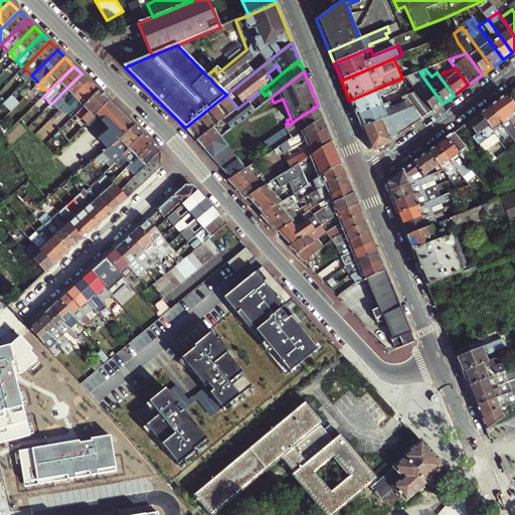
[(90,81),(81,73),(51,104),(56,109),(55,111),(57,113),(58,111),(90,81)]
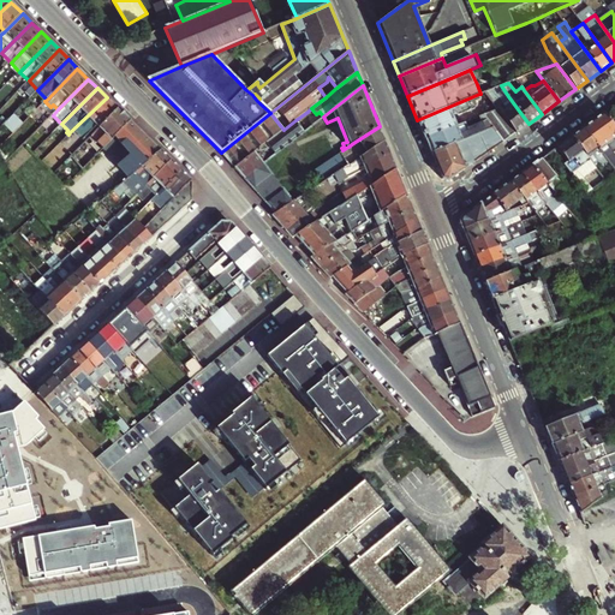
[(529,124),(508,96),(501,100),(493,89),(484,93),(496,108),(515,133),(529,124)]
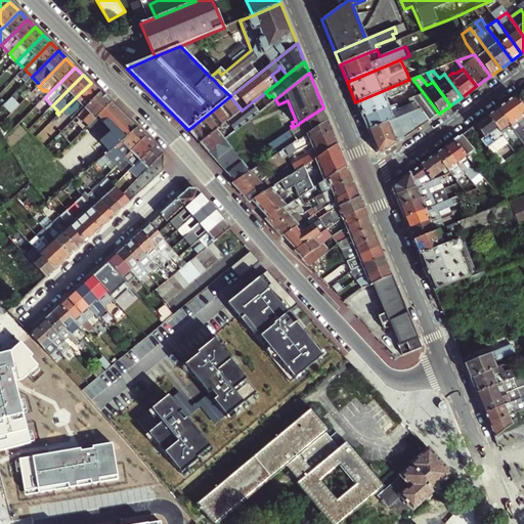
[(362,119),(388,106),(385,96),(387,95),(391,97),(404,91),(405,89),(406,88),(404,86),(410,84),(408,80),(355,102),(362,119)]
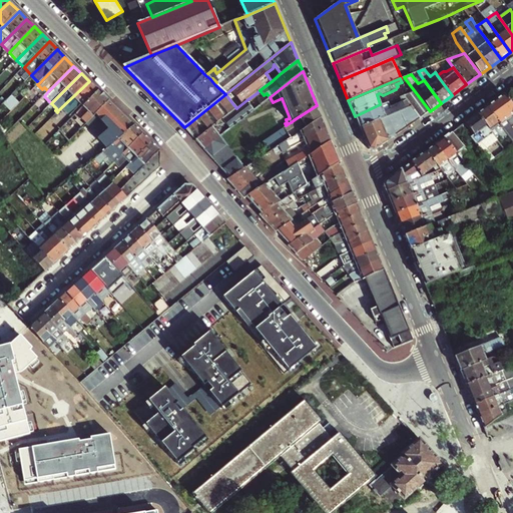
[(98,89),(89,81),(58,110),(66,119),(80,104),(82,105),(83,107),(99,91),(98,89)]
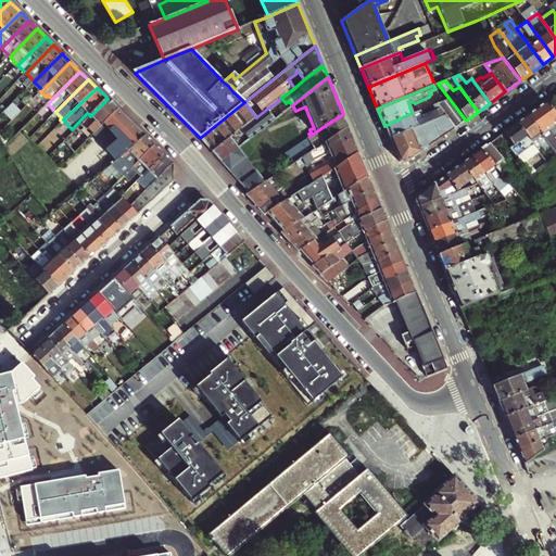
[(455,129),(466,121),(449,98),(433,104),(439,117),(444,115),(455,129)]
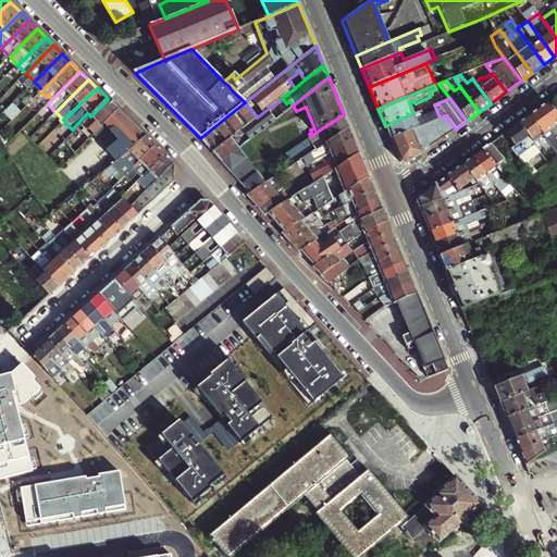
[(119,109),(108,99),(90,116),(83,123),(87,127),(73,141),(70,137),(65,141),(76,152),(101,126),(119,109)]
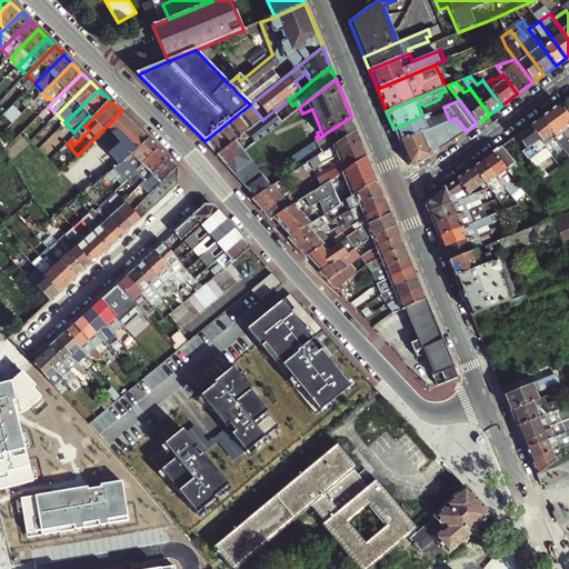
[(281,122),(290,116),(285,109),(287,107),(285,103),(273,111),(281,122)]
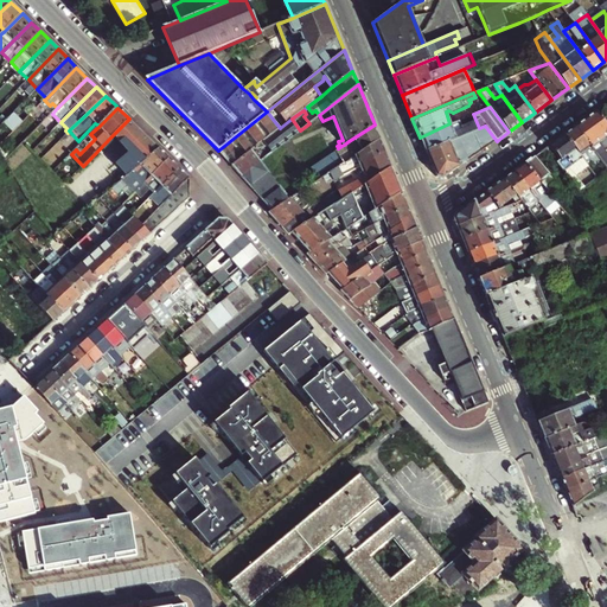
[(606,149),(606,126),(596,110),(575,126),(602,161),(606,166),(606,149),(606,151),(606,149)]
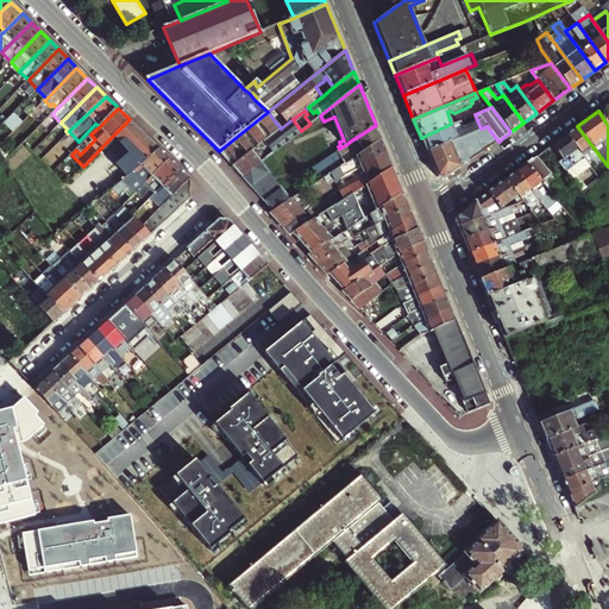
[(265,142),(281,129),(268,112),(219,151),(233,167),(265,142)]
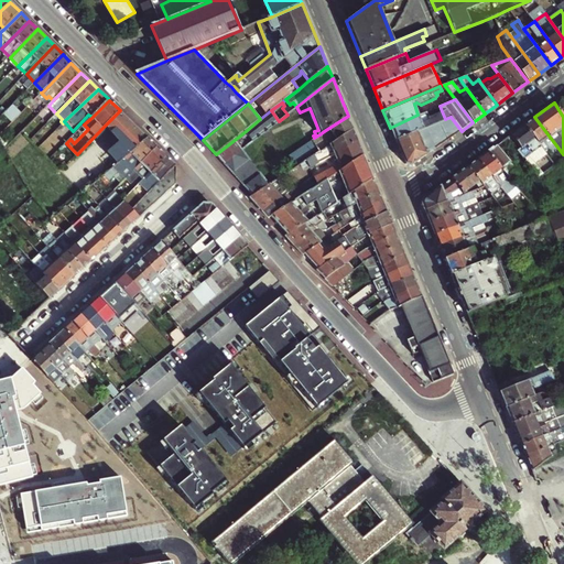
[(130,153),(148,139),(120,110),(102,128),(130,153)]
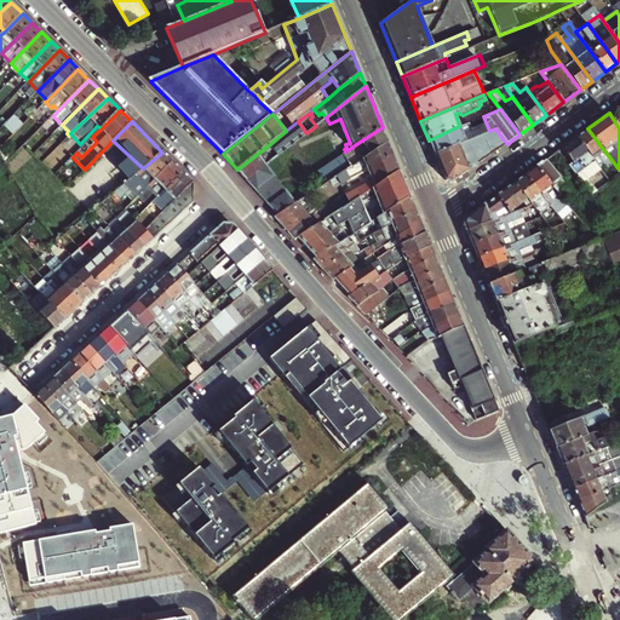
[(279,155),(306,133),(298,121),(286,131),(270,144),(273,148),(279,155)]
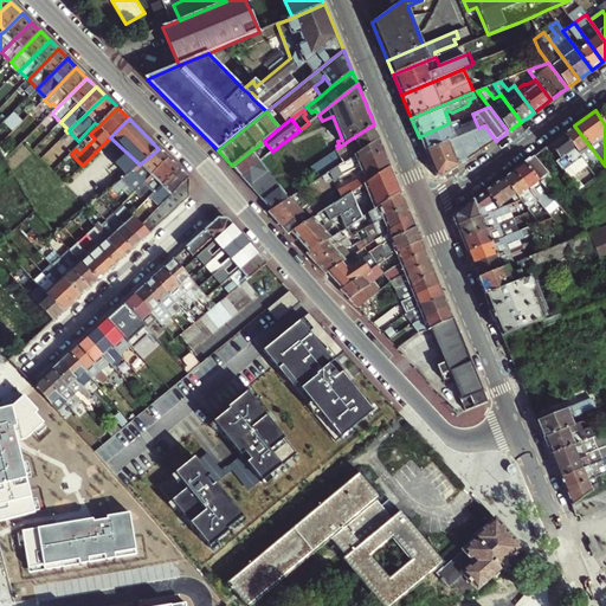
[(424,150),(455,137),(449,123),(419,137),(424,150)]
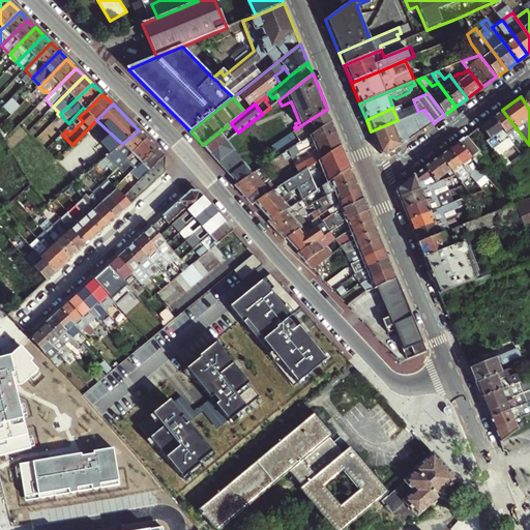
[(332,121),(327,109),(304,123),(310,137),(312,136),(332,121)]
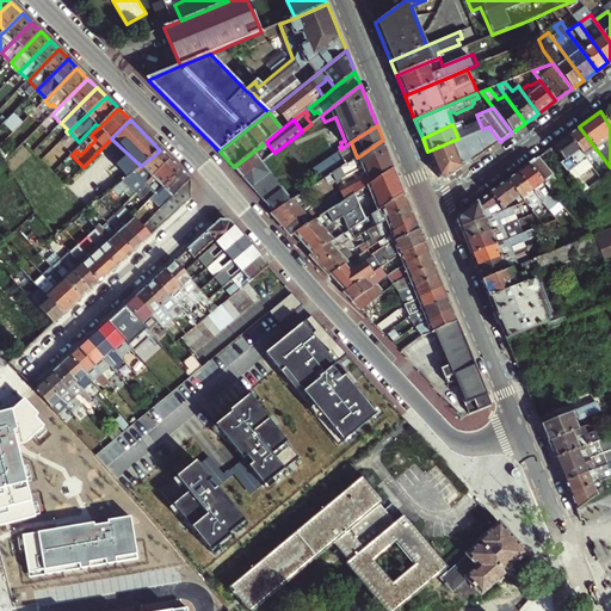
[(446,179),(500,142),(488,127),(482,129),(458,139),(427,152),(438,177),(446,179)]
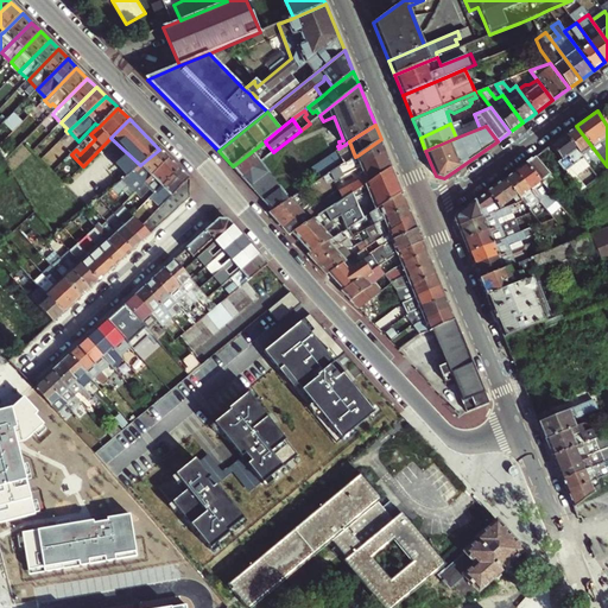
[(603,162),(576,126),(564,135),(588,164),(593,160),(597,166),(603,162)]
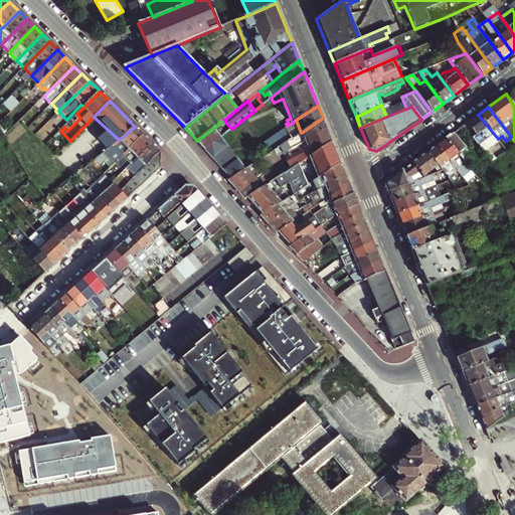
[(500,141),(498,139),(478,115),(466,124),(476,136),(473,138),(492,162),(497,159),(489,150),(492,147),(500,141)]
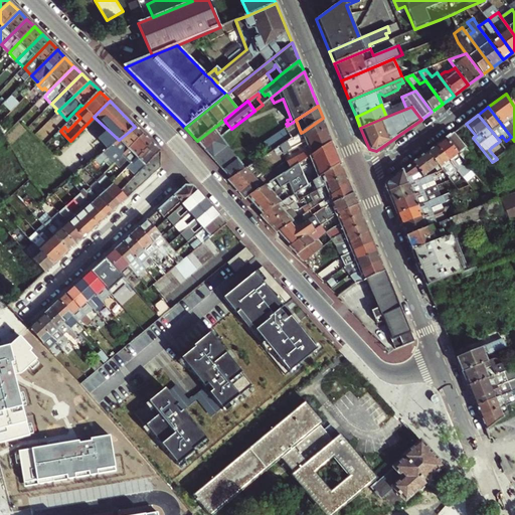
[(58,121),(54,116),(50,120),(52,122),(55,125),(58,121)]
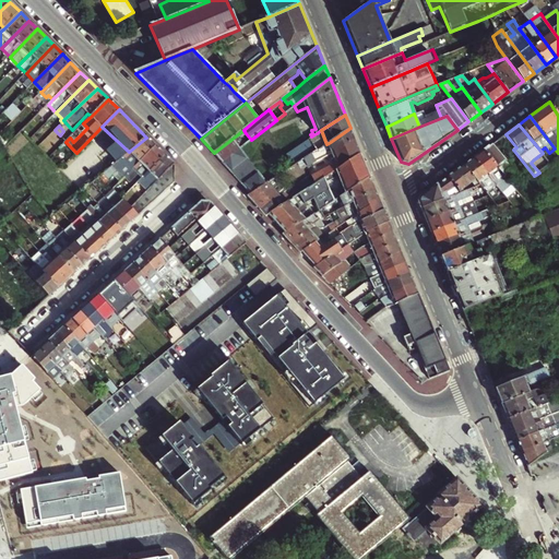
[(333,154),(356,140),(351,128),(329,143),(331,149),(333,154)]
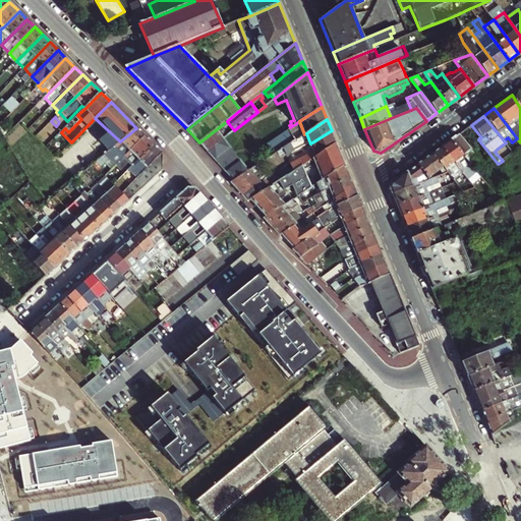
[(229,124),(227,121),(199,142),(208,152),(224,138),(227,136),(222,130),(229,124)]
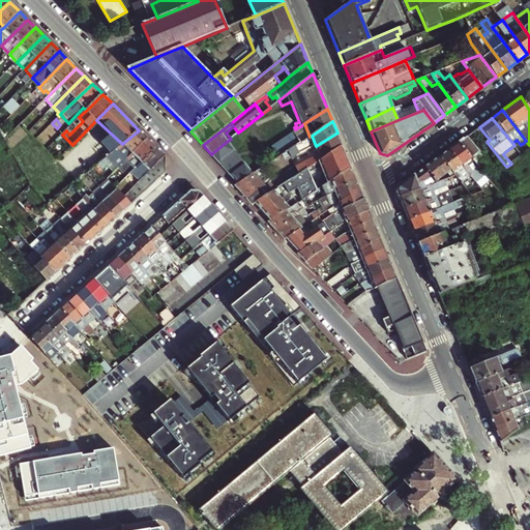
[(148,139),(139,130),(122,144),(90,172),(93,176),(98,172),(104,172),(114,162),(120,168),(148,139)]
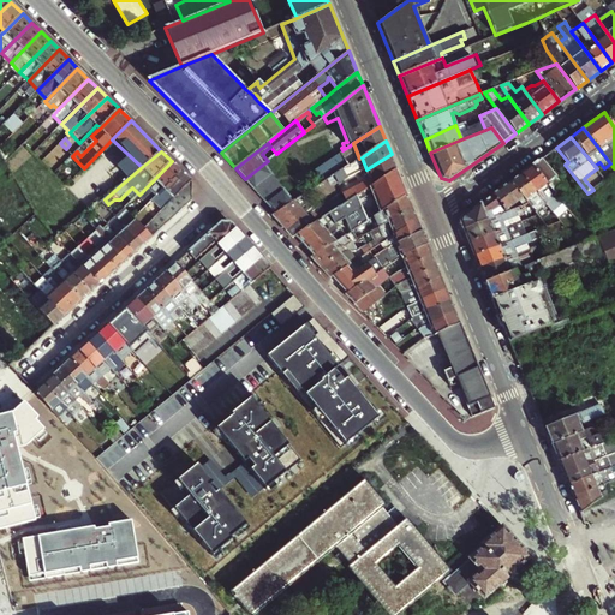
[(392,154),(366,169),(369,175),(360,181),(342,192),(347,202),(398,169),(392,154)]
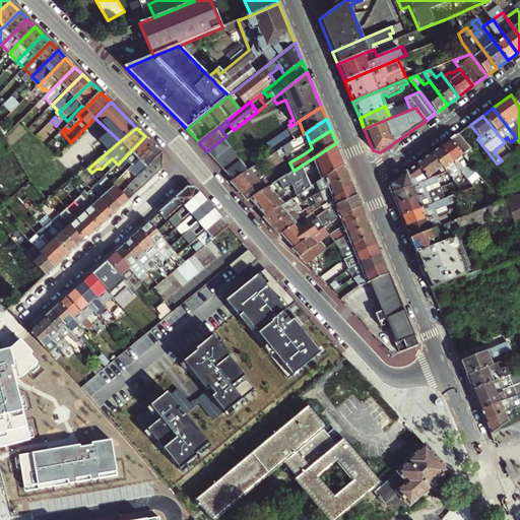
[(449,140),(470,165),(476,160),(457,135),(449,140)]
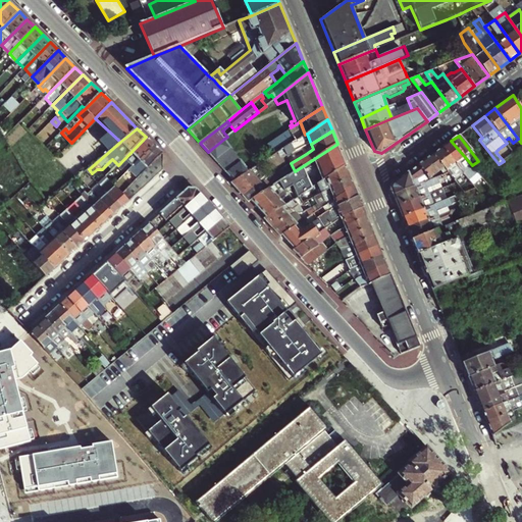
[(154,145),(146,137),(118,165),(113,170),(116,173),(119,170),(123,175),(125,174),(154,145)]
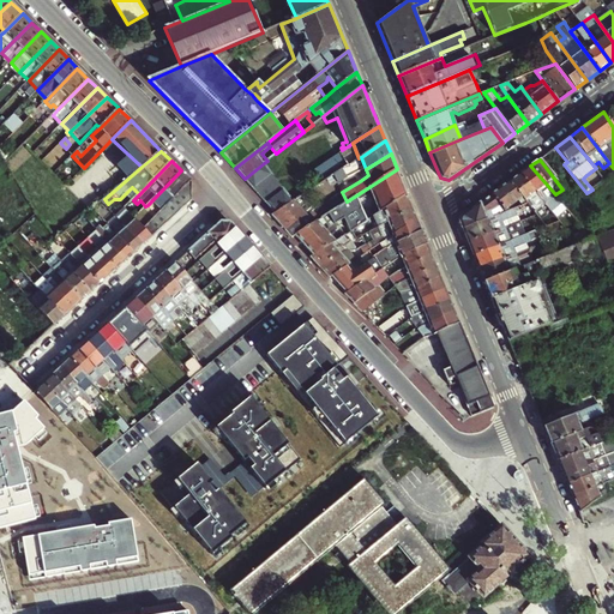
[(245,179),(256,191),(275,175),(264,163),(245,179)]
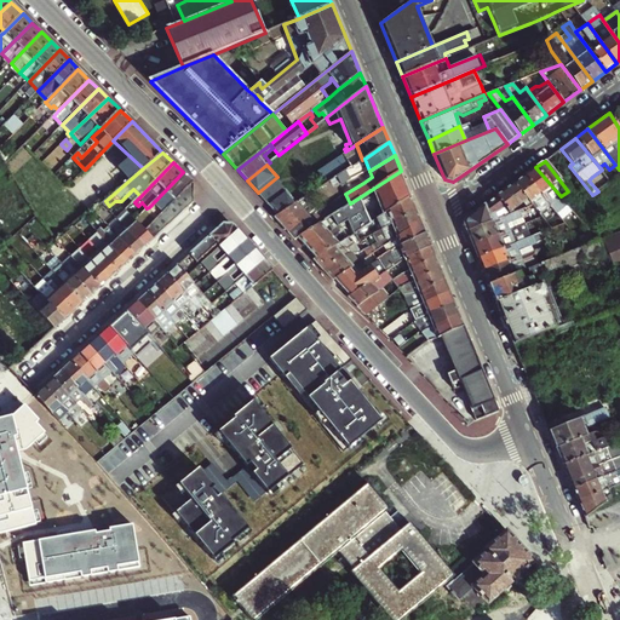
[(557,200),(561,196),(535,167),(526,176),(550,205),(564,220),(569,217),(564,211),(566,210),(557,200)]
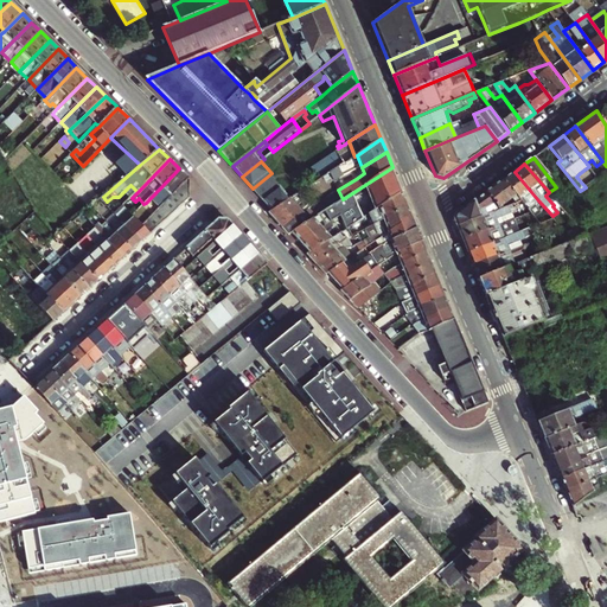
[(340,166),(328,173),(334,184),(346,177),(344,173),(340,166)]
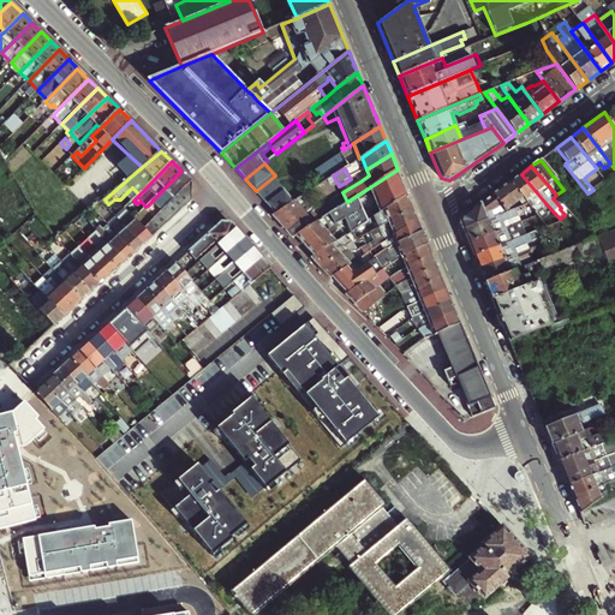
[(378,207),(381,212),(407,193),(398,169),(347,202),(338,208),(342,219),(345,225),(347,222),(351,231),(352,230),(369,220),(366,214),(363,204),(360,198),(372,190),(372,192),(378,207)]
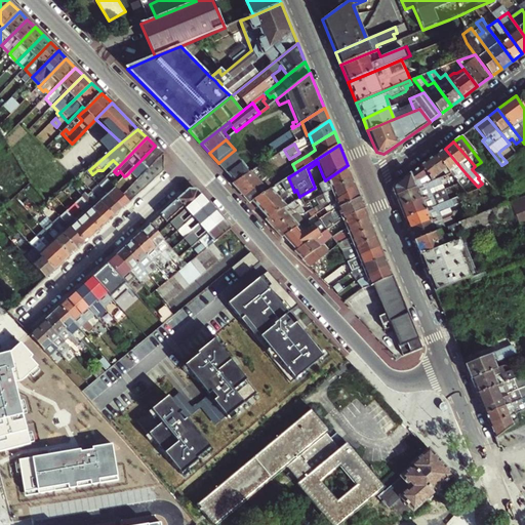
[(164,155),(155,146),(126,175),(134,184),(142,177),(147,171),(164,155)]
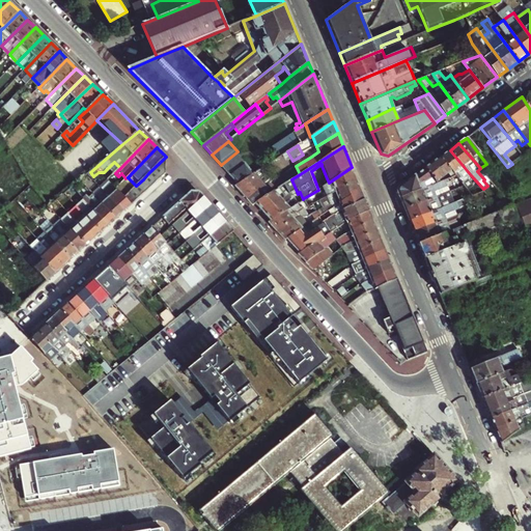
[(471,175),(450,150),(441,157),(456,175),(465,186),(474,195),(478,193),(471,184),(470,185),(468,183),(470,182),(468,177),(471,175)]
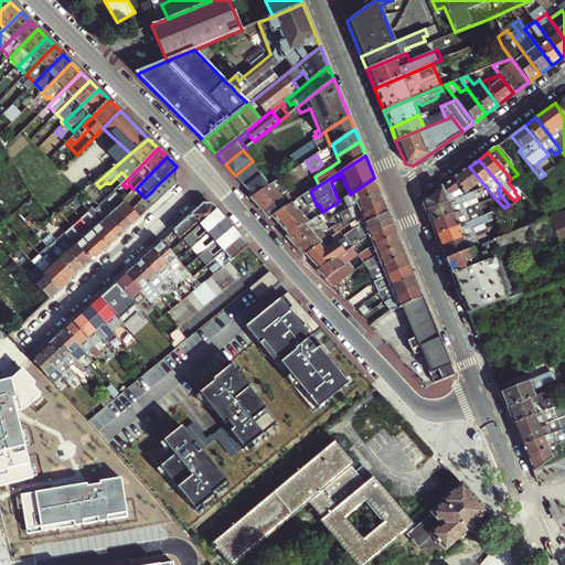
[(177,167),(158,184),(167,193),(177,184),(177,167)]
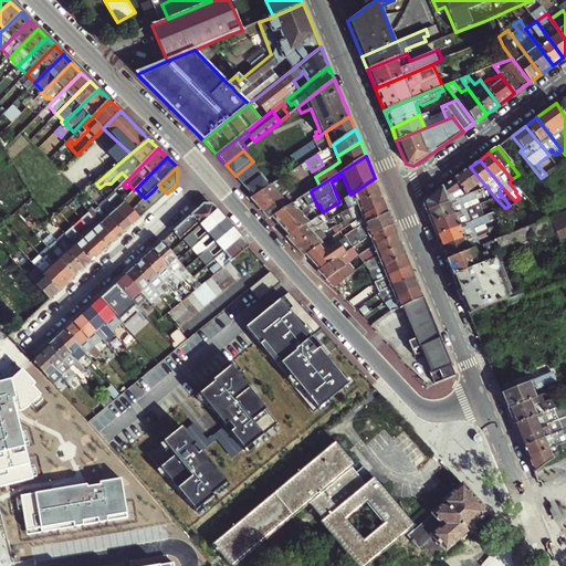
[(486,187),(470,167),(453,179),(467,195),(470,194),(467,189),(477,181),(482,188),(486,187)]
